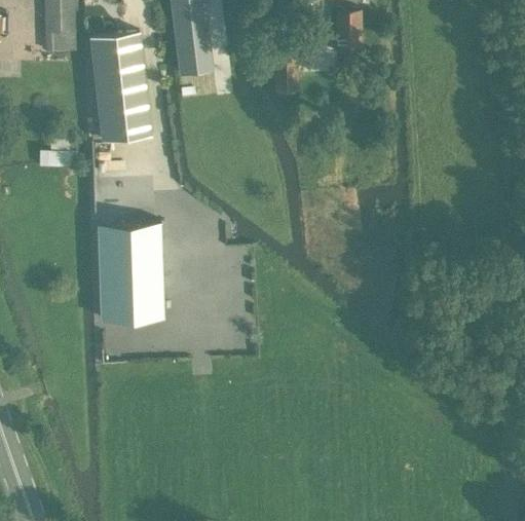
[(44,0),(46,53),(75,52),(74,0),(44,0)]
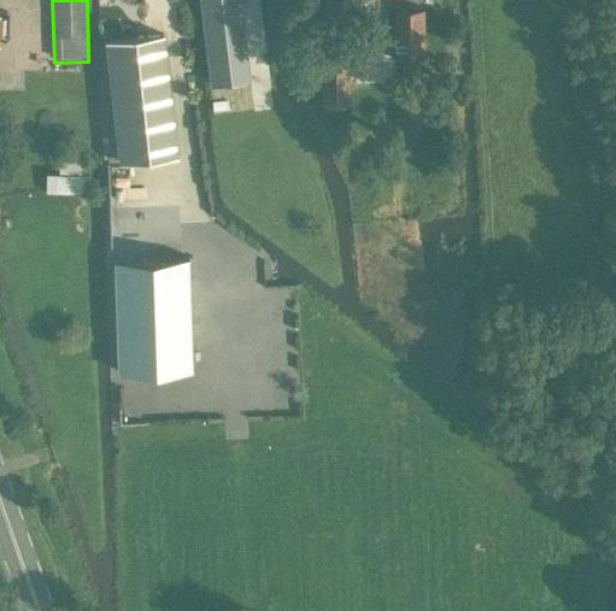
[(240,0),(199,0),(211,89),(251,84),(240,0)]
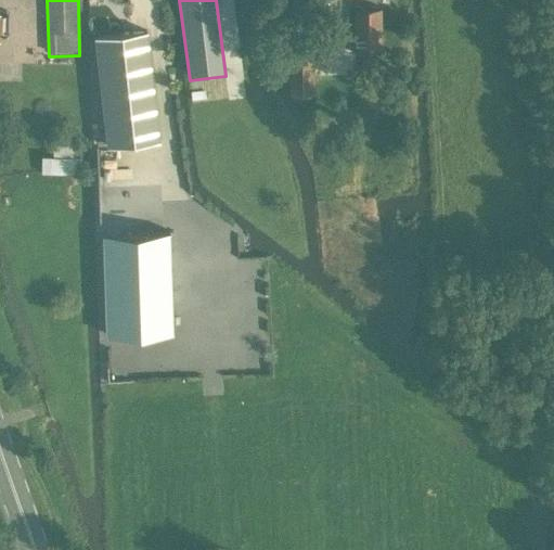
[(382,13),(355,13),(355,56),(383,56),(382,13)]
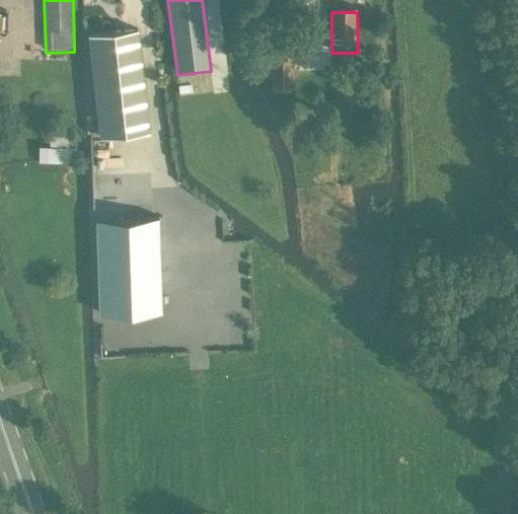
[(138,32),(89,38),(100,140),(149,134),(138,32)]
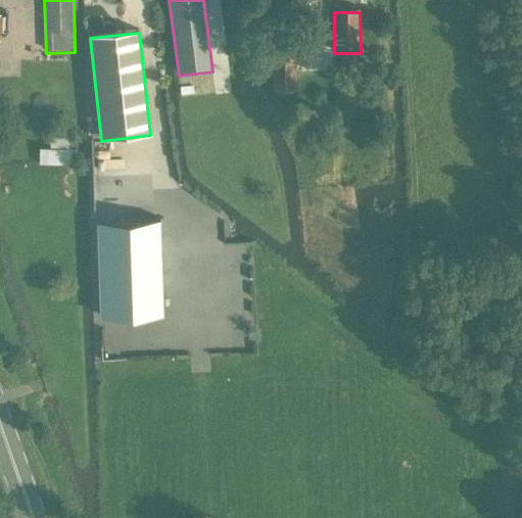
[(296,94),(295,52),(273,53),(273,94),(296,94)]
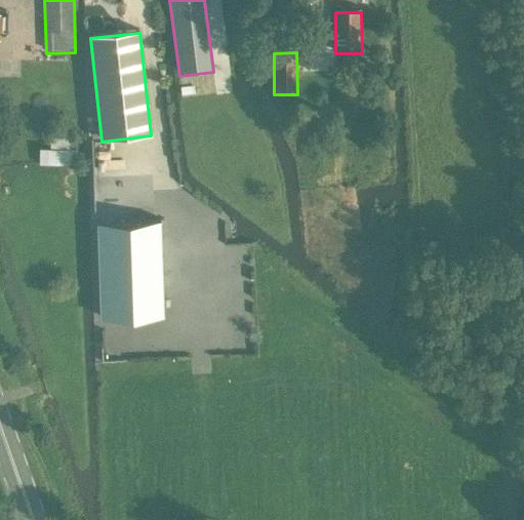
[(39,167),(74,169),(77,169),(78,153),(75,153),(74,153),(50,152),(40,152),(39,167)]
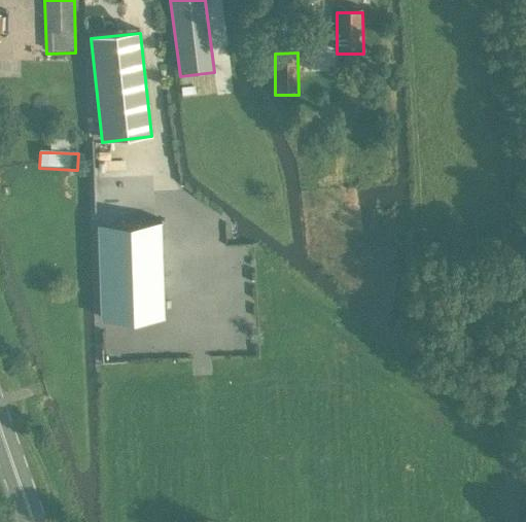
[(162,222),(97,225),(100,320),(165,318),(162,222)]
